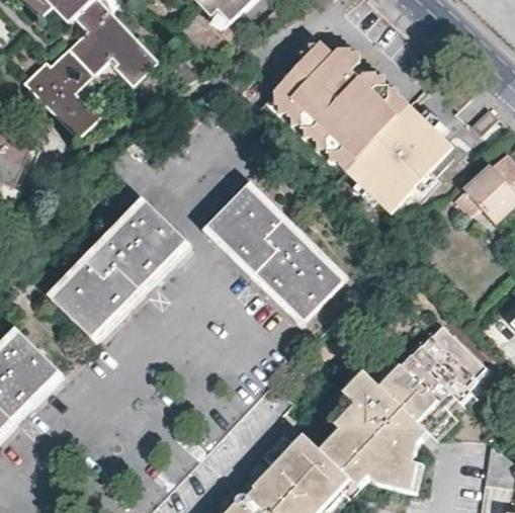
[(24,0),(39,16),(52,5),(67,20),(72,15),(85,28),(50,62),(45,58),(23,78),(77,135),(102,109),(88,94),(84,97),(75,88),(110,55),(115,60),(111,64),(131,83),(157,58),(111,10),(102,0),(24,0)]
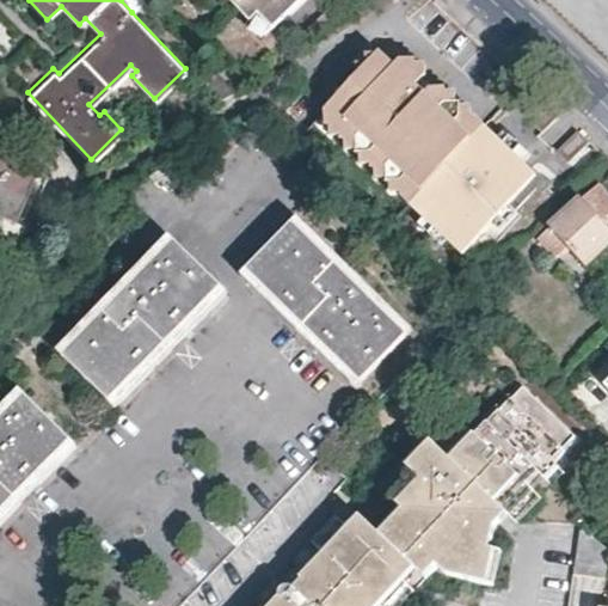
[(121,0),(131,12),(142,0),(121,0)]
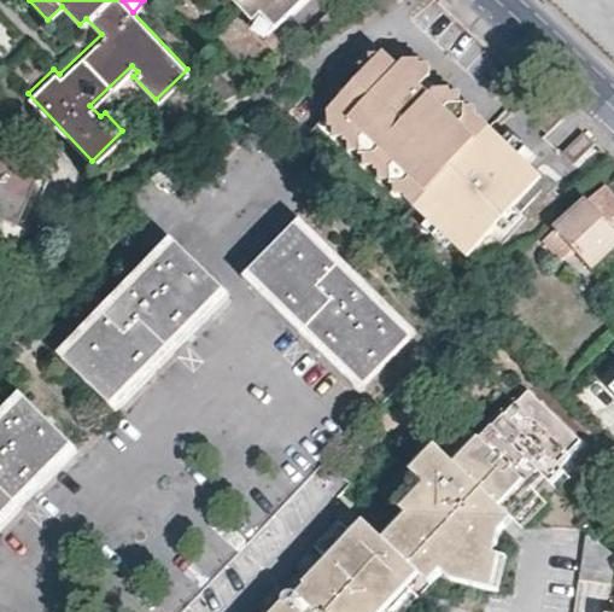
[(234,0),(233,3),(249,19),(256,12),(272,27),(298,0),(234,0)]
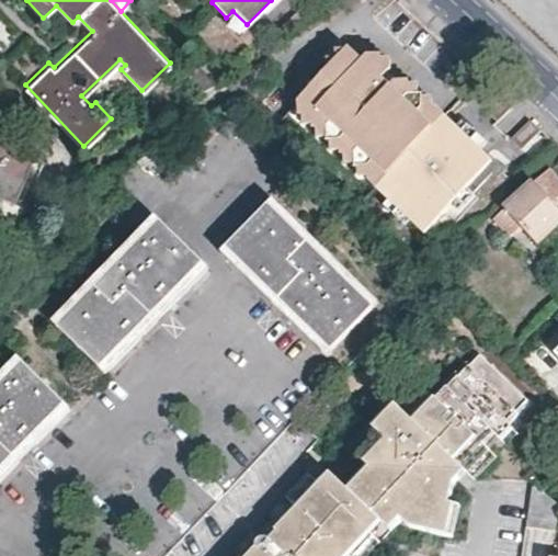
[(238,31),(247,24),(232,11),(226,18),(238,31)]
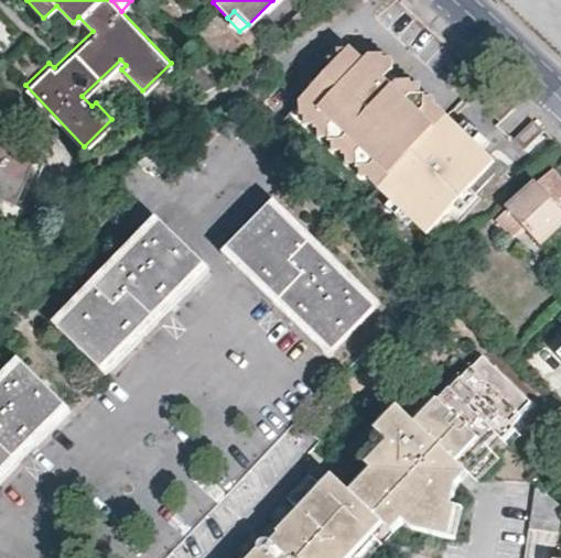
[(386,171),(441,111),(402,77),(391,78),(390,79),(386,74),(380,79),(374,73),(378,66),(378,55),(360,39),(351,39),(344,46),(335,46),(326,56),(325,66),(297,98),(295,98),(297,111),(309,111),(310,124),(323,124),(323,138),(336,138),(337,151),(351,151),(352,163),(354,166),(365,176),(373,168),(380,176),(386,171)]
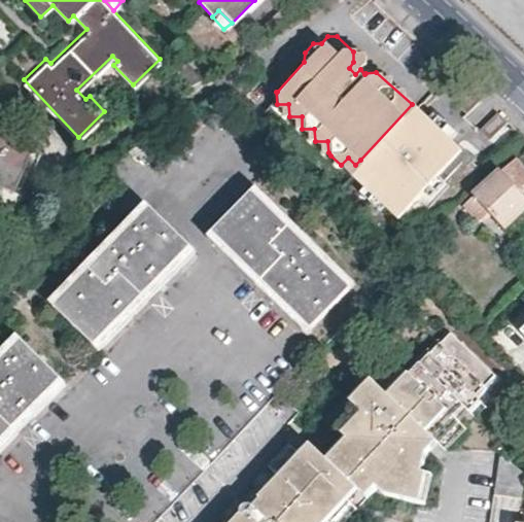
[(184,85),(204,75),(179,50),(170,60),(164,66),(184,85)]
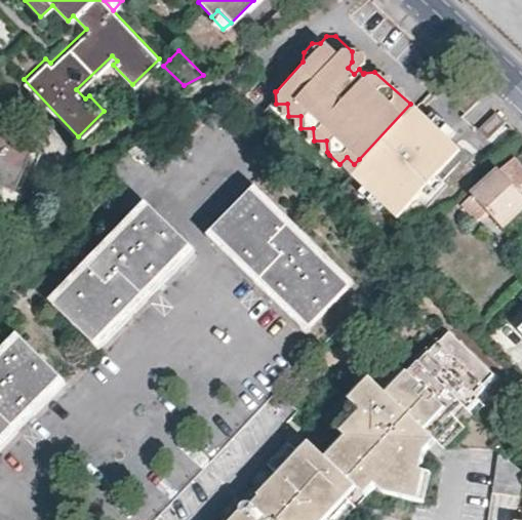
[(364,73),(374,72),(352,51),(352,62),(348,68),(354,74),(359,69),(363,74),(364,73)]
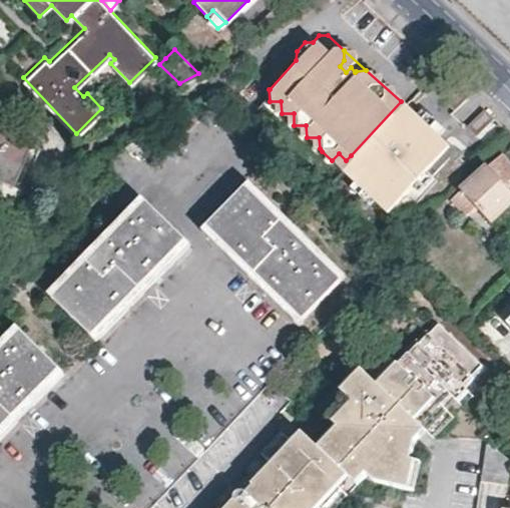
[(444,143),(401,101),(351,155),(346,160),(339,167),(383,208),(435,152),(444,143)]
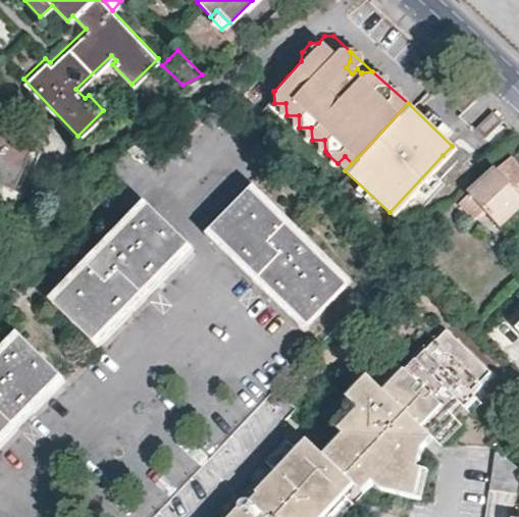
[(0,179),(20,190),(28,174),(18,170),(29,149),(7,140),(10,135),(0,130),(0,179)]
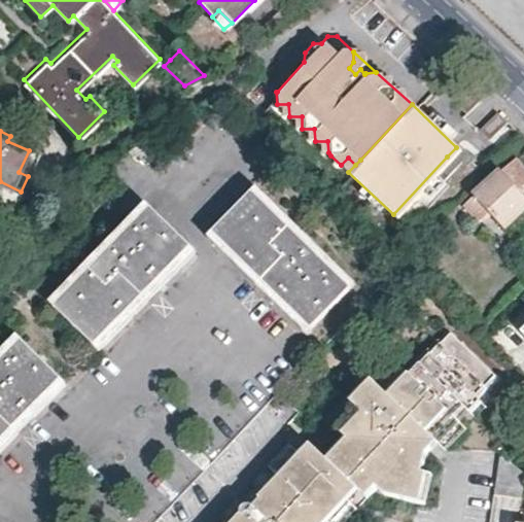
[(476,218),(488,207),(501,223),(523,203),(523,193),(514,180),(523,171),(523,143),(516,150),(496,166),(472,189),(469,186),(459,194),(463,199),(461,202),(476,218)]
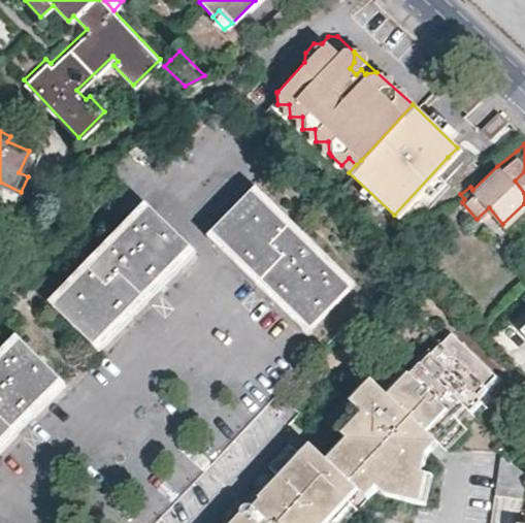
[(473,163),(457,148),(448,157),(465,173),(473,163)]
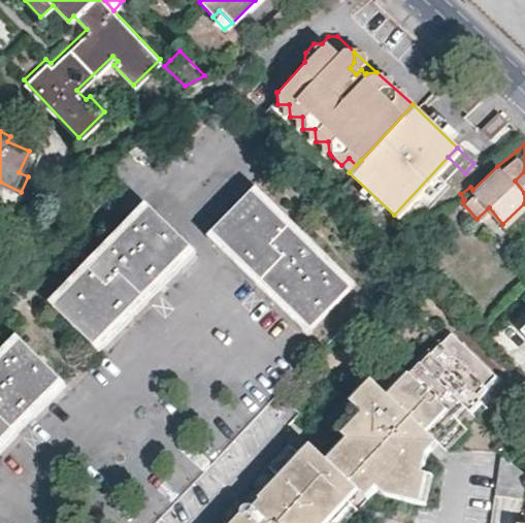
[(341,165),(349,172),(356,165),(349,158),(341,165)]
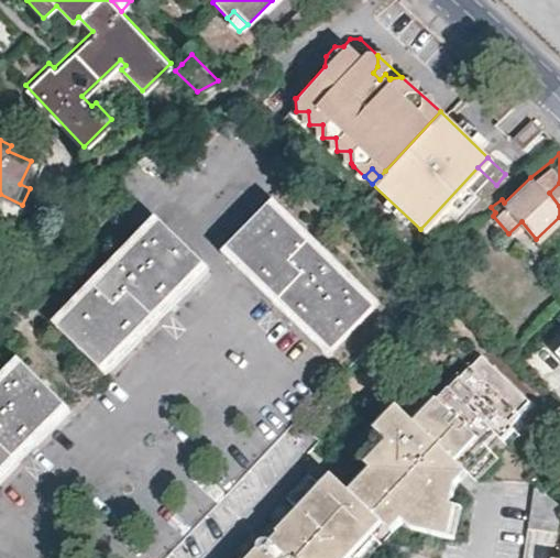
[(371,305),(267,200),(223,243),(328,348),(371,305)]
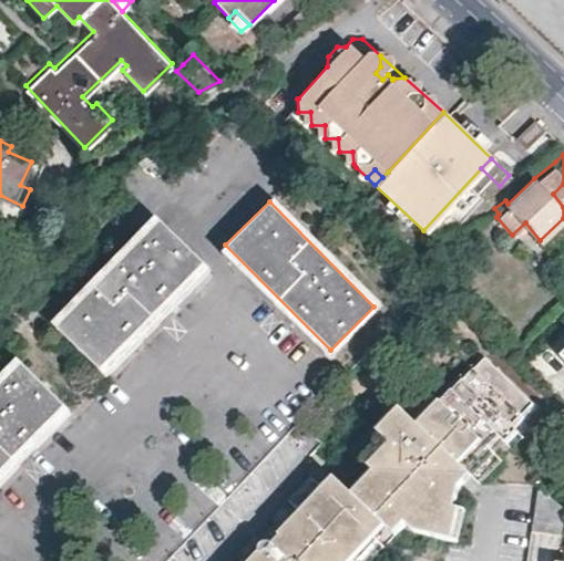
[(203,265),(159,220),(53,326),(98,370),(203,265)]
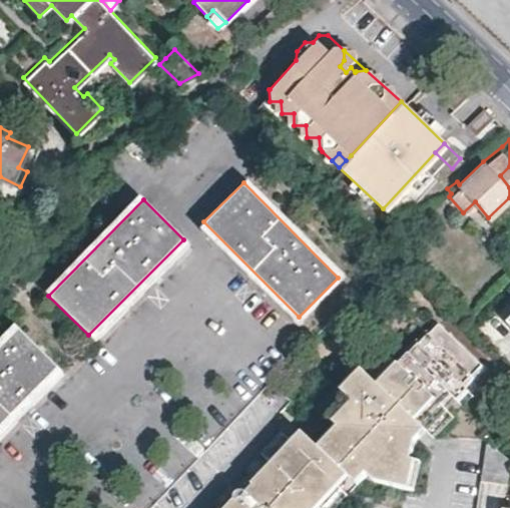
[(437,318),(398,358),(337,421),(316,442),(300,427),(290,437),(271,457),(243,484),(242,483),(240,483),(238,483),(237,483),(235,483),(234,484),(232,485),(231,487),(230,488),(230,490),(230,493),(231,495),(218,507),(316,507),(338,485),(345,492),(362,474),(405,483),(411,455),(417,432),(411,426),(418,417),(427,426),(447,406),(456,396),(466,385),(485,365),(437,318)]
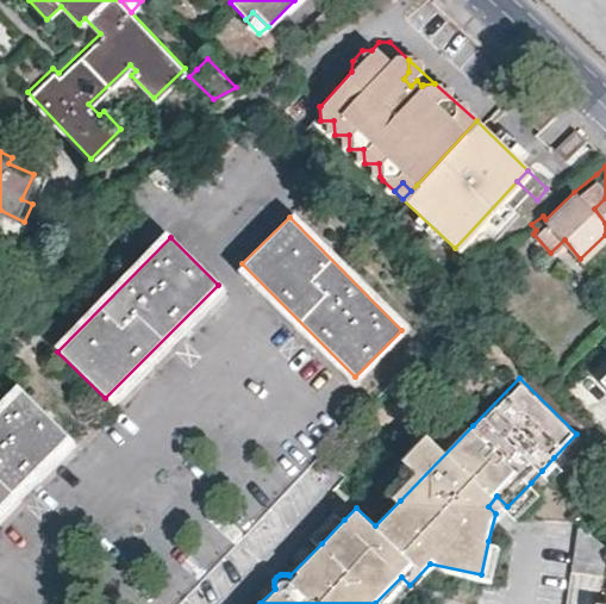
[(0,504),(67,436),(19,390),(0,410),(0,504)]
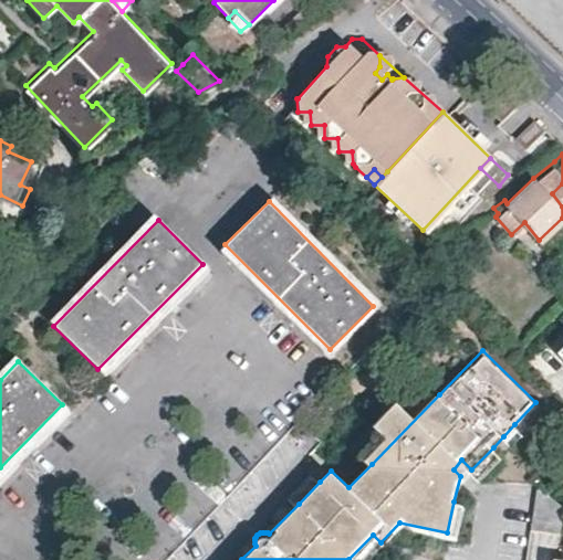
[(372,464),(439,394),(431,388),(408,410),(398,400),(375,424),(385,434),(364,456),(372,464)]
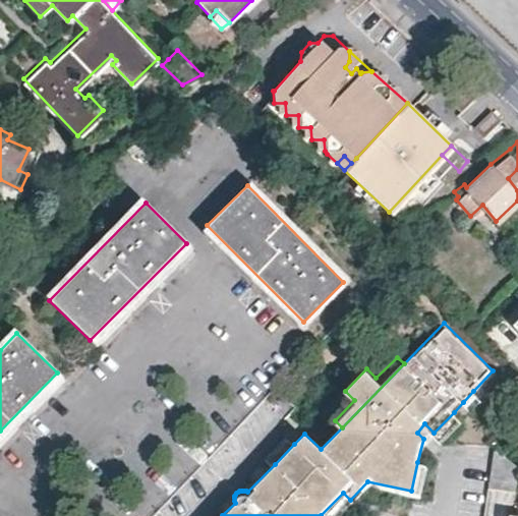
[(481,397),(473,391),(463,402),(470,409),(481,397)]
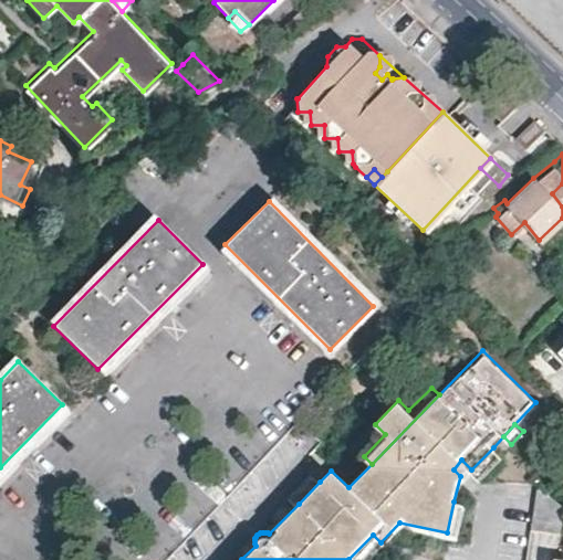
[(500,455),(493,447),(471,469),(480,477),(500,455)]
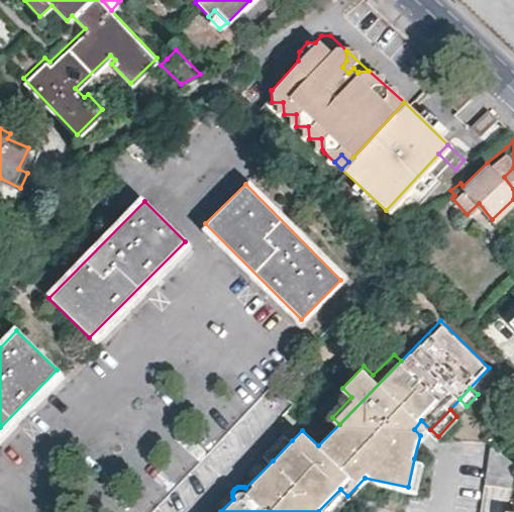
[(420,435),(430,429),(421,420),(414,429),(420,435)]
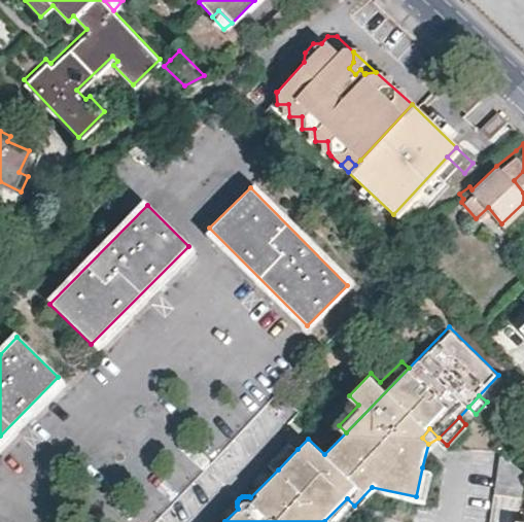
[(278,470),(298,449),(289,441),(270,461),(278,470)]
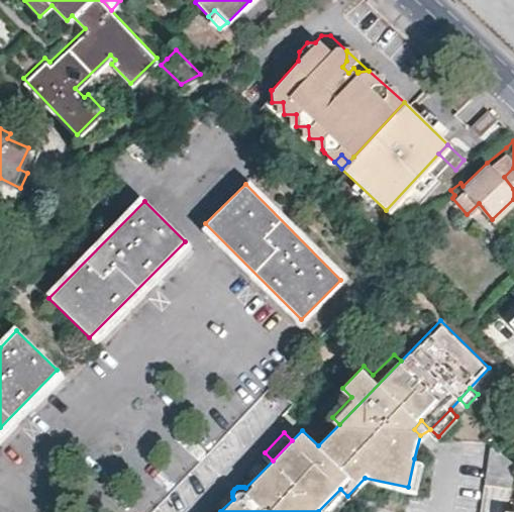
[(513,457),(493,438),(486,481),(512,485),(513,475),(513,457)]
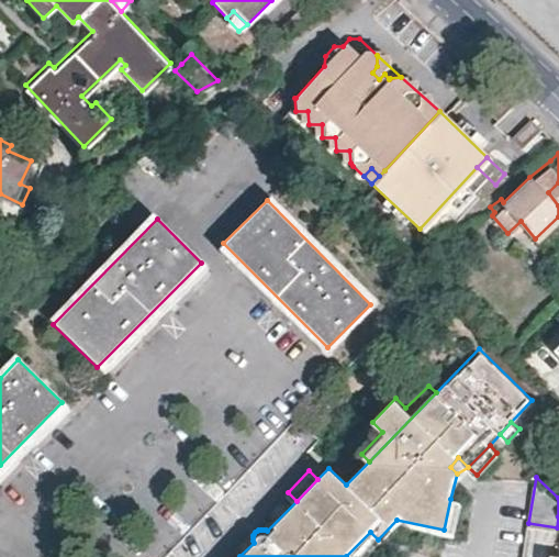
[(450,499),(444,530),(451,531),(458,500),(450,499)]
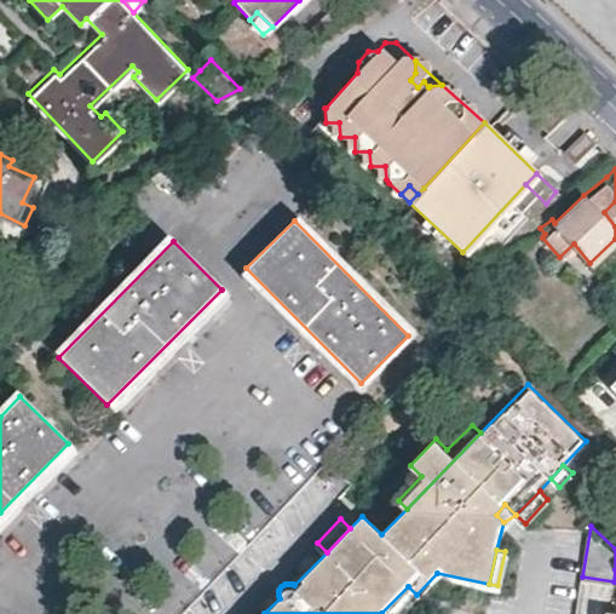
[(381,613),(397,613),(416,595),(408,586),(381,613)]
